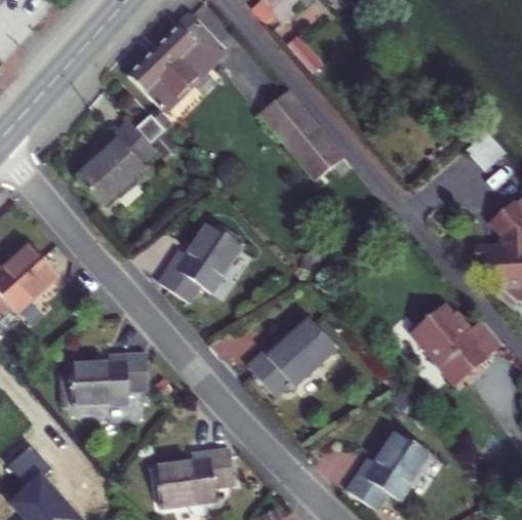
[(0,39),(22,13),(6,0),(0,0),(0,39)]
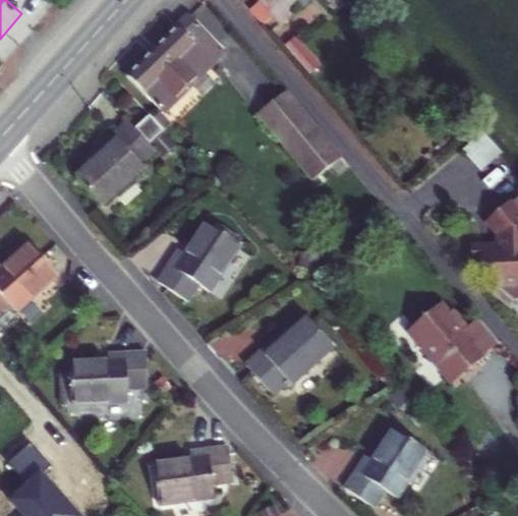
[(278,0),(270,7),(297,40),(309,30),(304,23),(318,11),(311,5),(318,0),(278,0)]
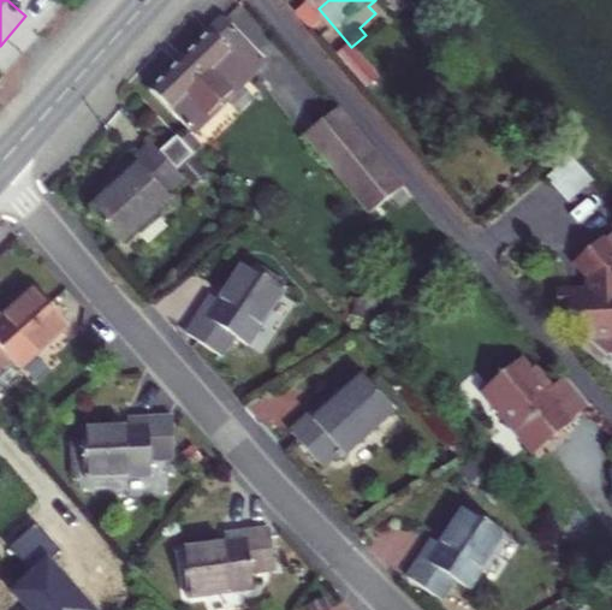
[(195,138),(256,72),(268,60),(230,22),(154,100),(195,138)]
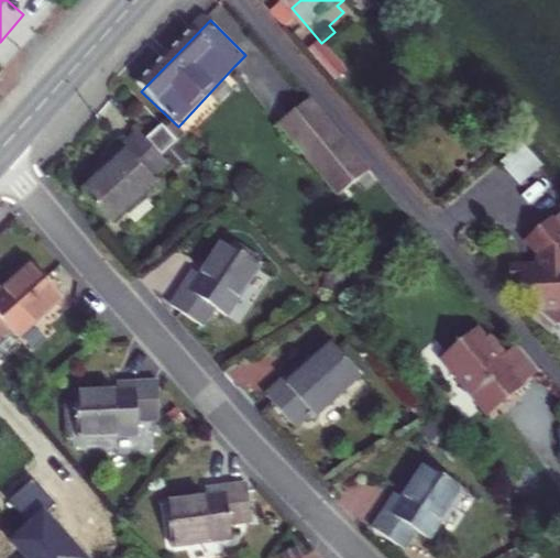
[(307,97),(278,123),(338,190),(366,165),(307,97)]
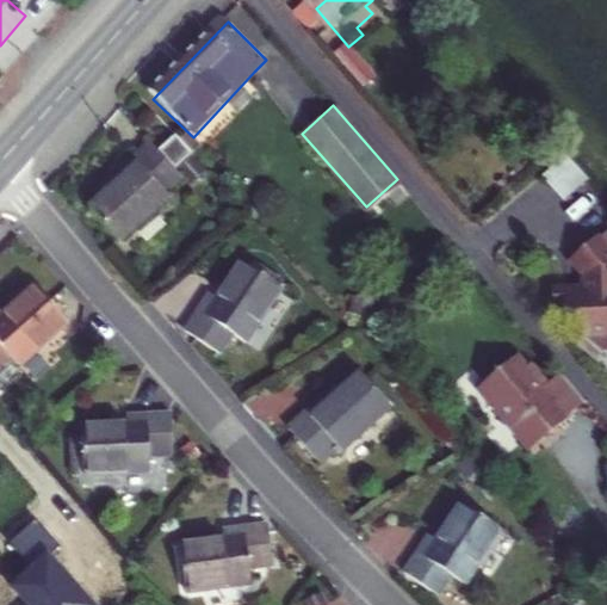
[(168,161),(186,142),(169,124),(152,144),(168,161)]
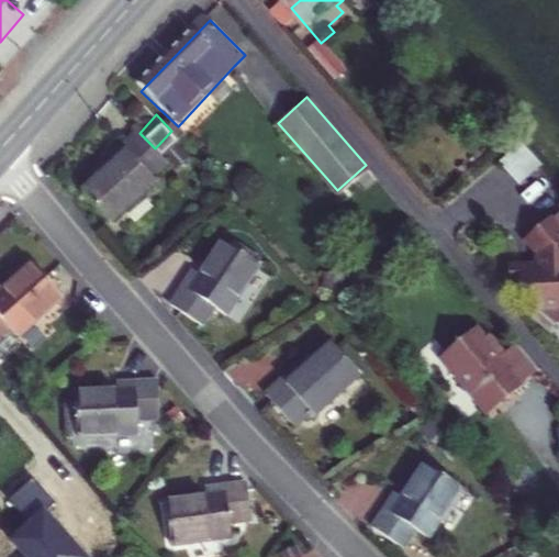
[(140,133),(131,123),(102,152),(107,156),(78,186),(105,216),(151,176),(146,170),(163,154),(155,148),(140,133)]
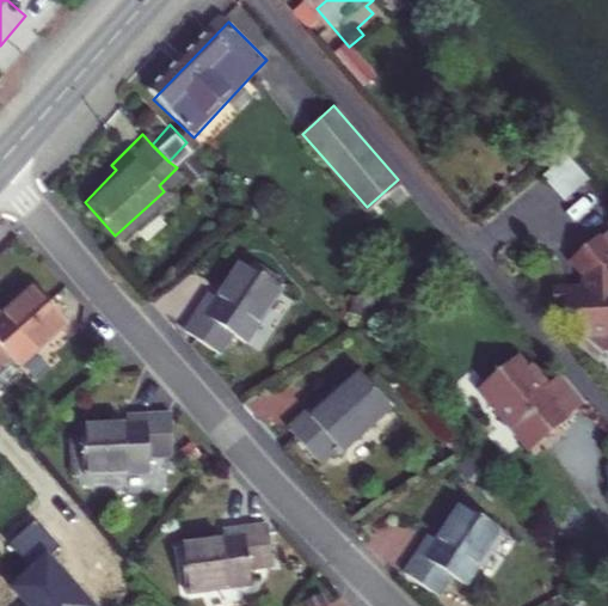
[(583,173),(562,148),(538,169),(559,194),(583,173)]
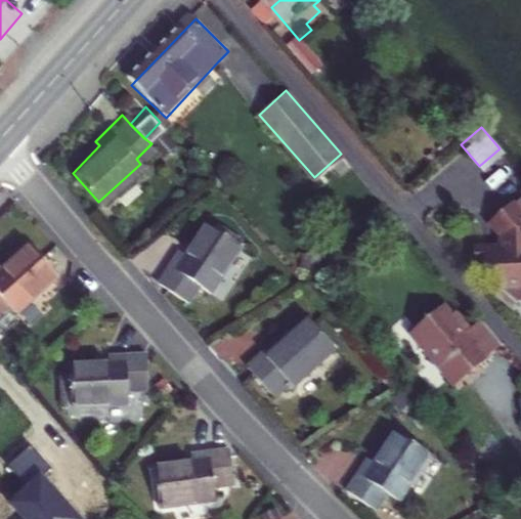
[(520,208),(513,199),(489,219),(501,231),(502,244),(486,245),(486,244),(474,244),(475,257),(483,257),(484,269),(496,269),(496,274),(500,274),(501,286),(516,299),(520,298),(520,208)]
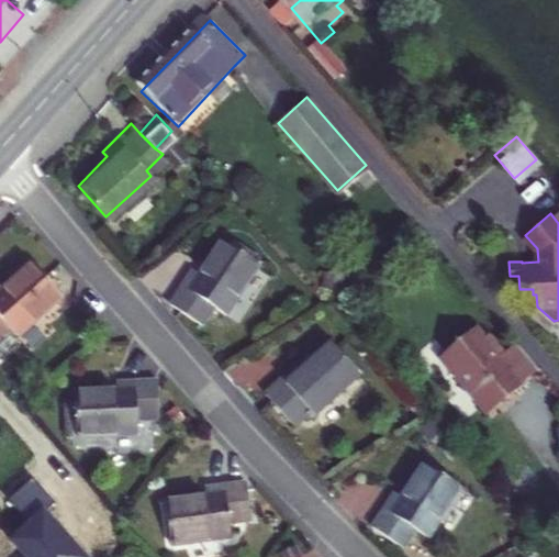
[(189,267),(168,301),(202,321),(215,301),(225,310),(255,258),(220,236),(198,270),(189,267)]
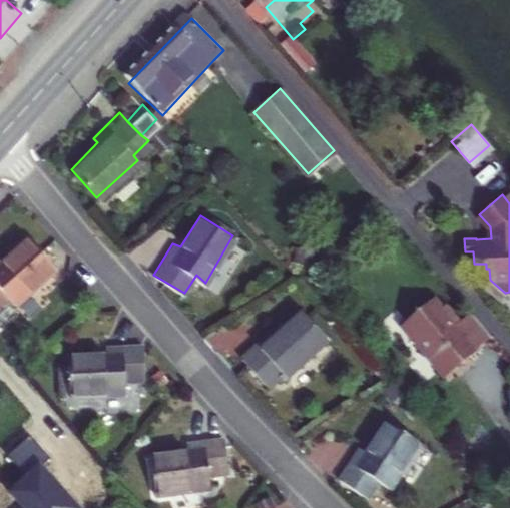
[(69,286),(42,258),(14,283),(7,275),(0,281),(0,324),(3,327),(19,314),(29,323),(69,286)]
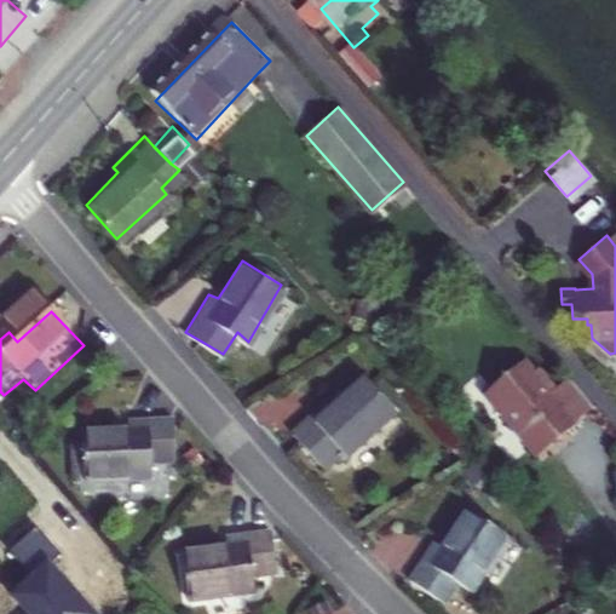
[(484,391),(531,448),(552,431),(556,436),(576,418),(574,415),(591,402),(565,371),(554,382),(539,362),(534,367),(523,357),(484,391)]
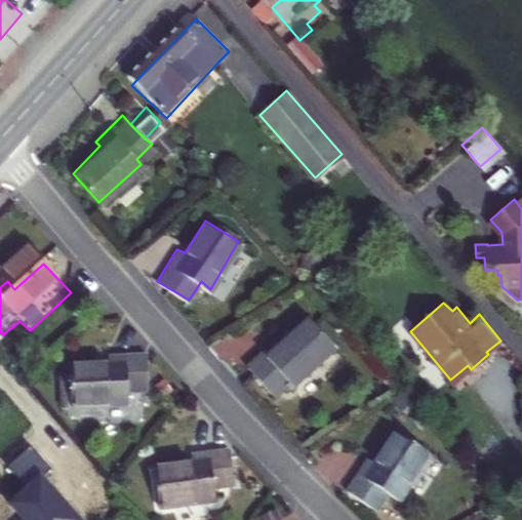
[(335,343),(308,311),(278,338),(274,332),(245,358),(269,386),(285,371),(293,380),(335,343)]
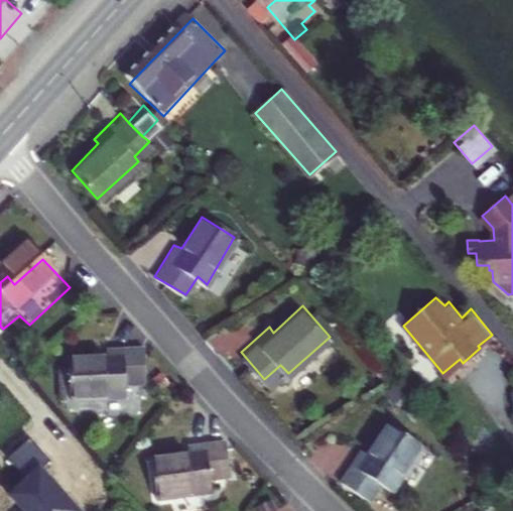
[(156,396),(155,364),(117,364),(117,373),(80,372),(83,411),(138,409),(136,399),(156,396)]
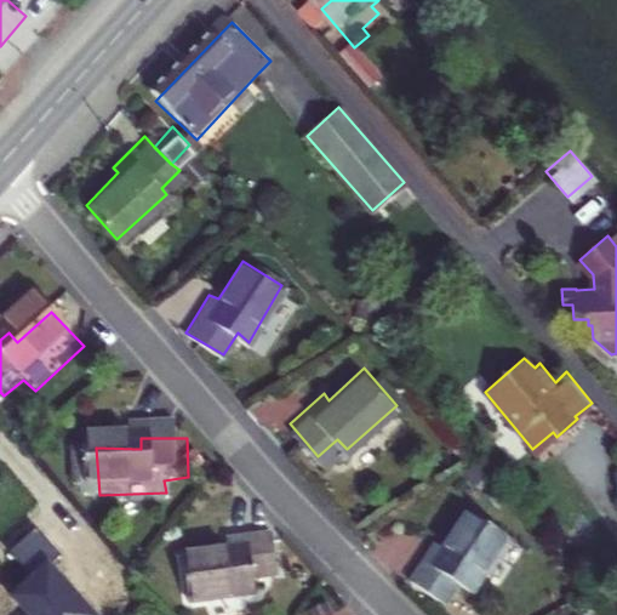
[(412,568),(449,596),(463,576),(476,586),(518,531),(475,500),(445,540),(438,534),(412,568)]
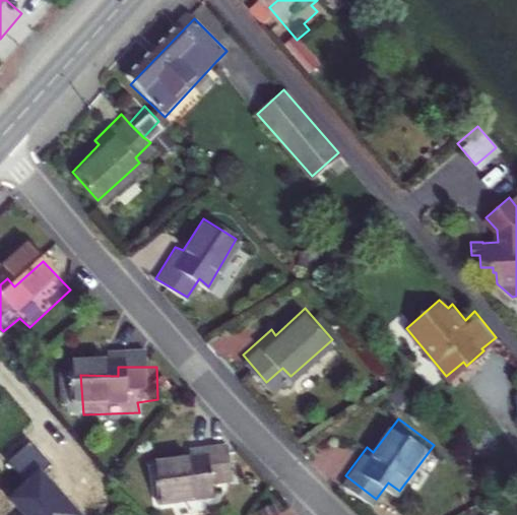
[(248,497),(241,461),(204,465),(204,472),(169,479),(175,514),(205,514),(231,511),(229,501),(248,497)]
